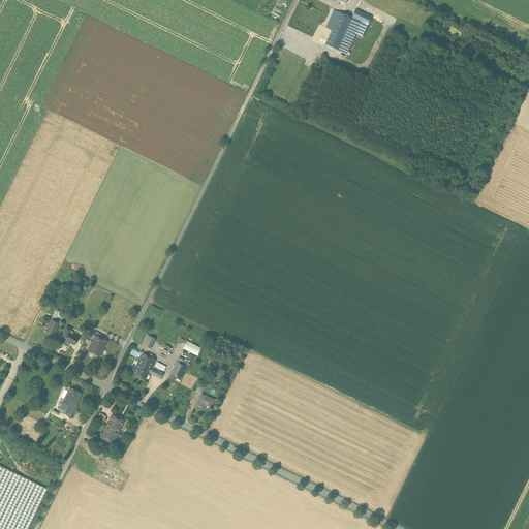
[(366,14),(355,9),(352,18),(362,22),(363,23),(366,14)]
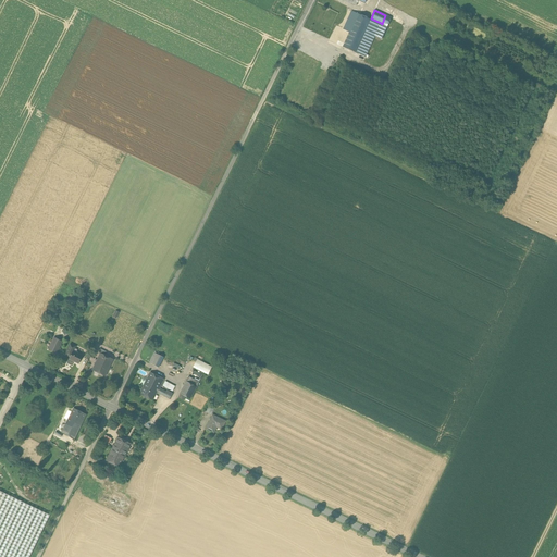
[(351,11),(343,29),(349,33),(358,14),(351,11)]
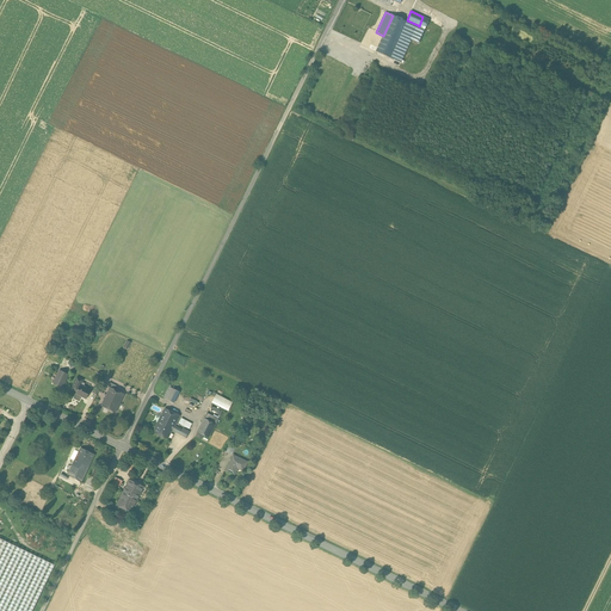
[(383,36),(376,51),(390,57),(406,22),(393,16),(383,36)]
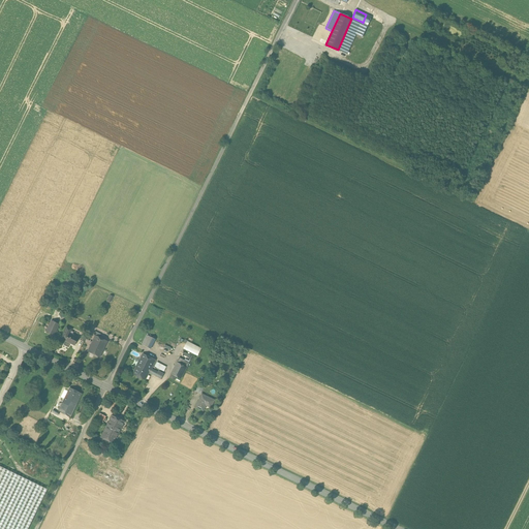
[(361,23),(351,19),(338,50),(347,55),(355,34),(363,37),(368,25),(372,18),(372,17),(366,14),(363,23),(362,22),(361,23)]
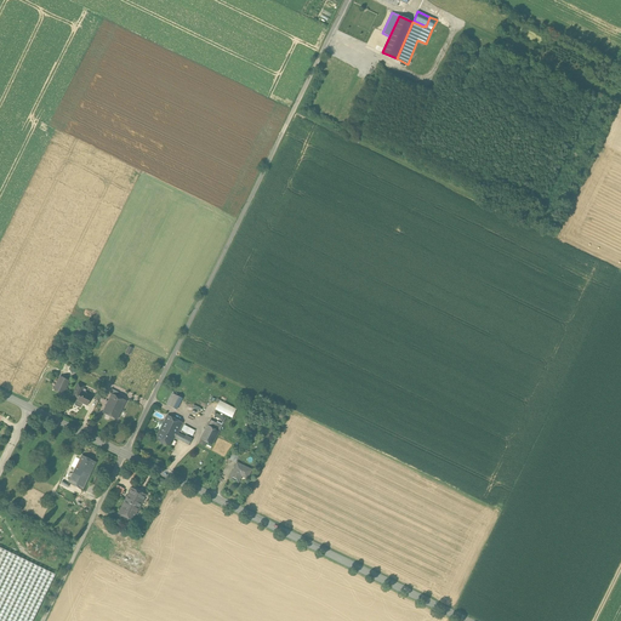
[(69,381),(61,377),(55,389),(63,393),(69,381)]
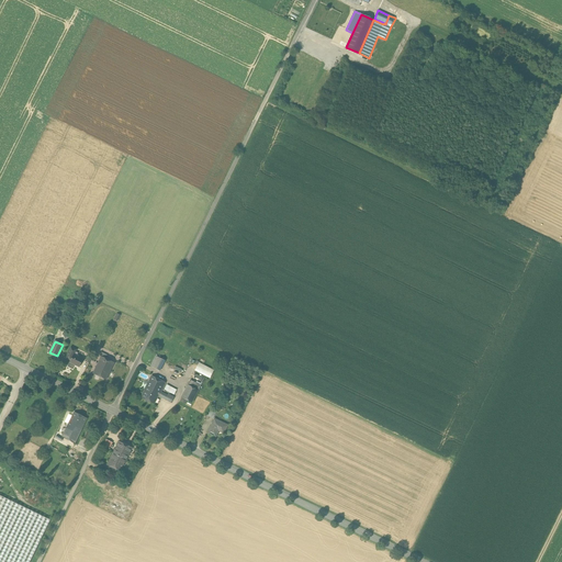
[(77,350),(71,347),(66,358),(71,360),(70,362),(74,364),(75,364),(79,367),(83,359),(74,355),(77,350)]
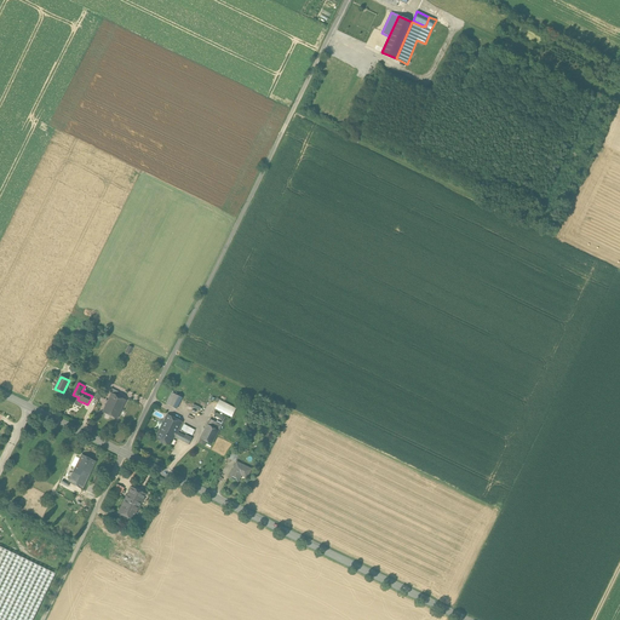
[(116,395),(112,392),(112,394),(103,412),(118,419),(126,400),(116,395)]
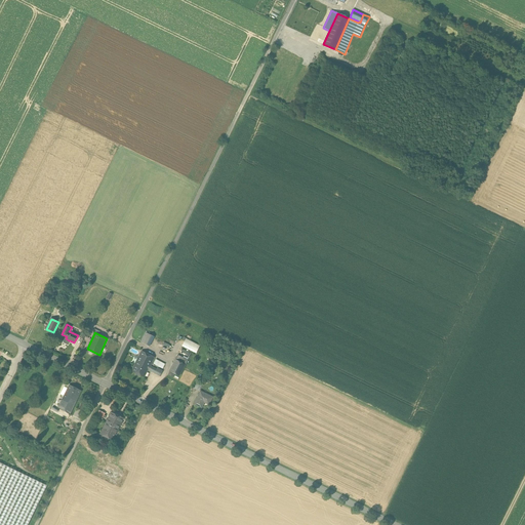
[(154,336),(146,332),(140,341),(150,347),(154,336)]
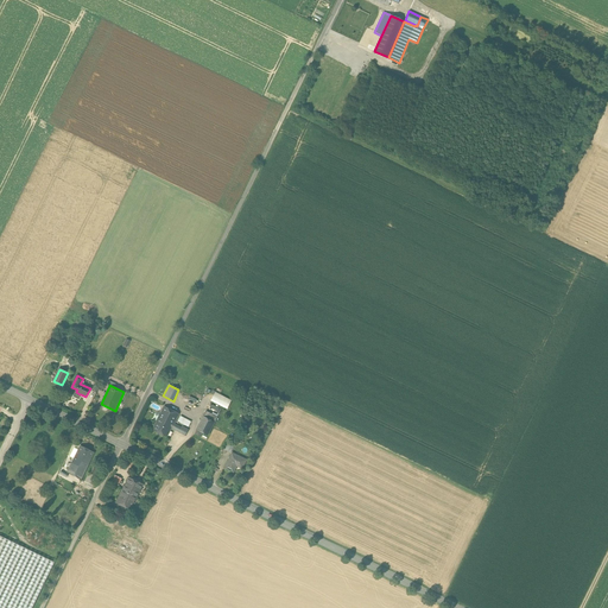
[(232,400),(215,392),(211,400),(227,409),(232,400)]
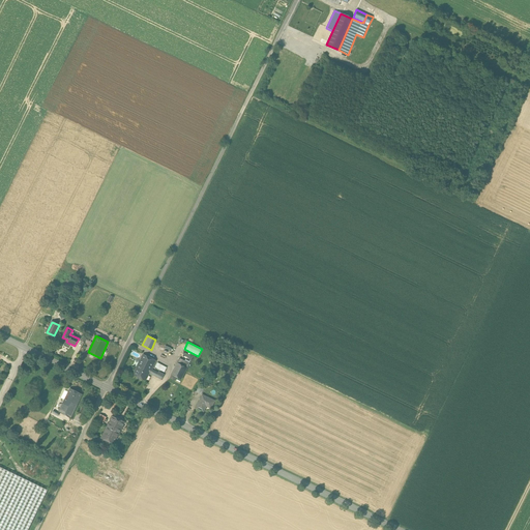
[(155,361),(143,355),(140,360),(137,367),(133,375),(145,381),(149,373),(162,380),(165,375),(158,372),(158,373),(151,369),(155,361)]
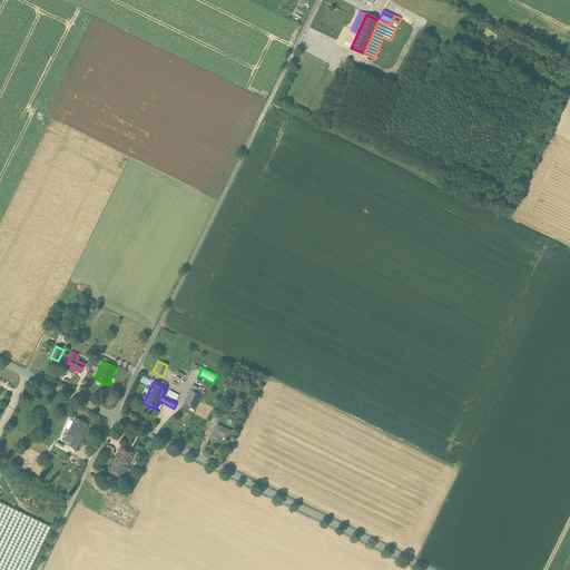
[(193,385),(184,403),(190,406),(195,409),(204,392),(193,385)]
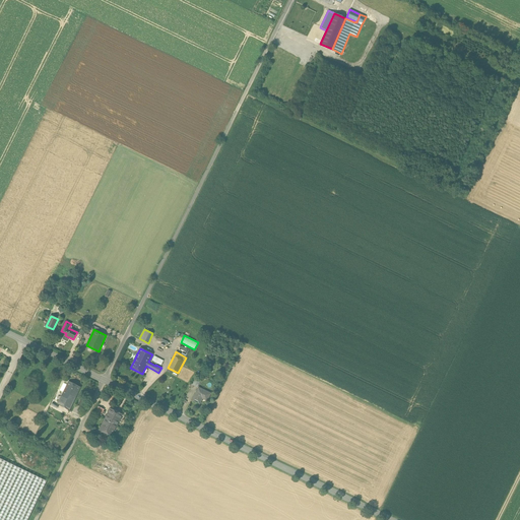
[(154,355),(152,361),(161,365),(164,361),(154,355)]
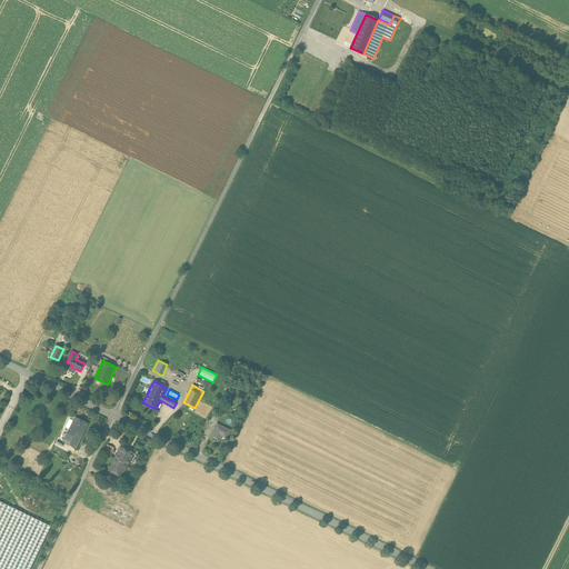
[(88,423),(76,417),(75,420),(71,426),(63,442),(76,449),(88,423)]
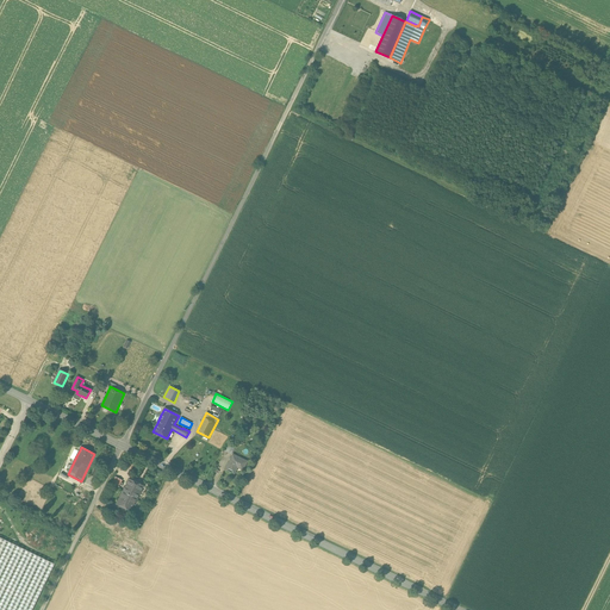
[(247,461),(232,455),(225,470),(234,474),(237,467),(243,470),(247,461)]
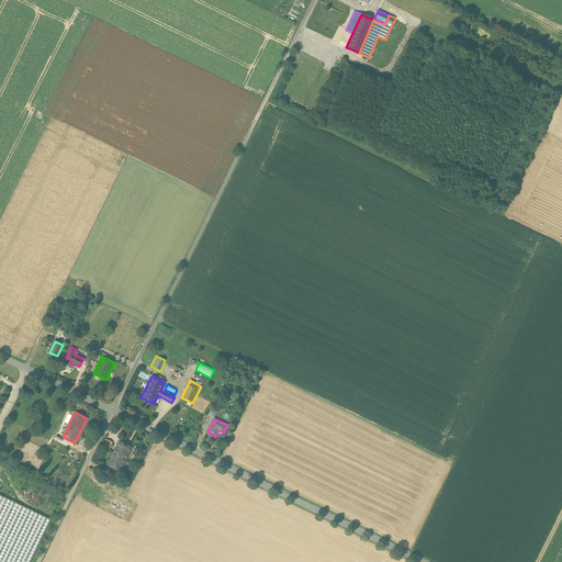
[(96,434),(88,429),(83,438),(91,442),(96,434)]
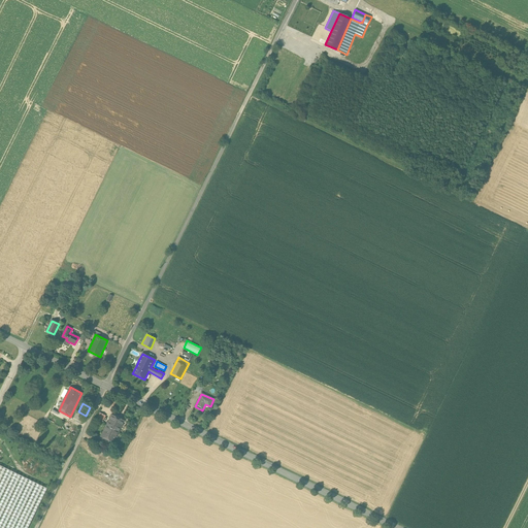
[(105,416),(99,413),(96,419),(102,422),(105,416)]
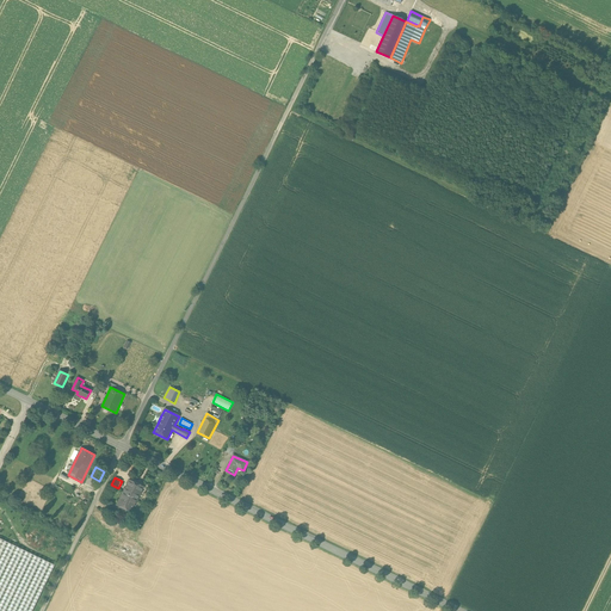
[(144,487),(130,480),(116,506),(131,513),(144,487)]
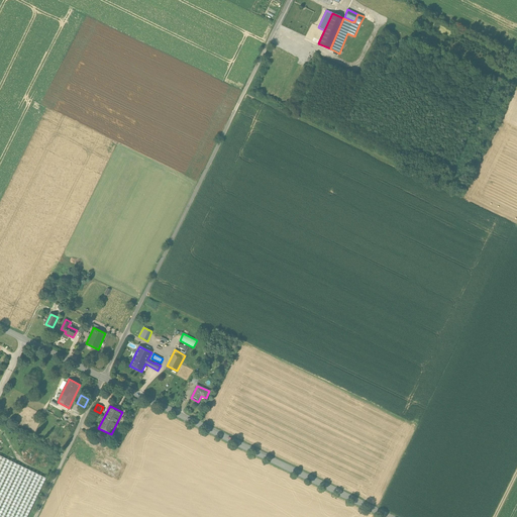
[(26,516),(46,478),(0,455),(0,516),(26,516)]
